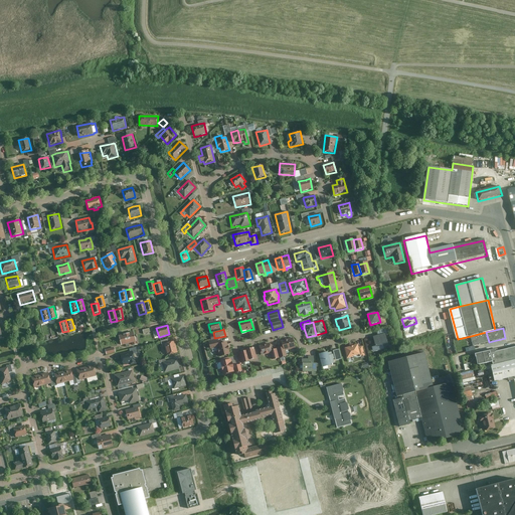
[(137,344),(133,331),(119,335),(121,345),(132,342),(133,345),(137,344)]
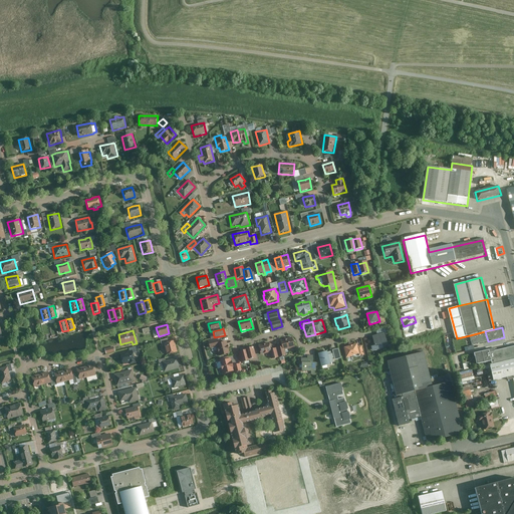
[(488,341),(485,331),(470,335),(473,344),(488,341)]
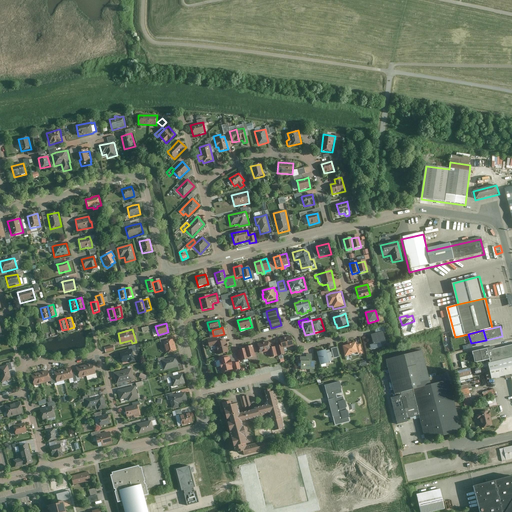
[(383,333),(372,336),(375,347),(386,344),(383,333)]
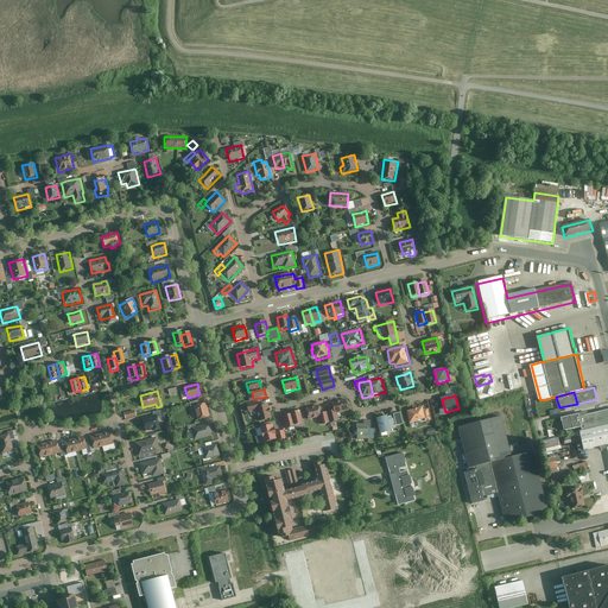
[(346,400),(333,403),(334,411),(335,416),(336,415),(348,412),(346,400)]
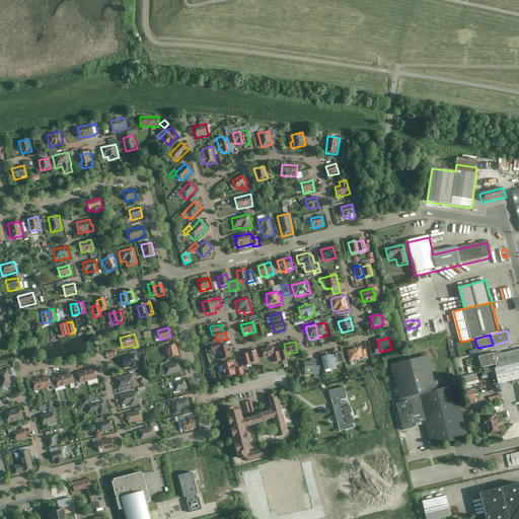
[(178,355),(175,343),(169,345),(164,346),(165,349),(168,358),(178,355)]
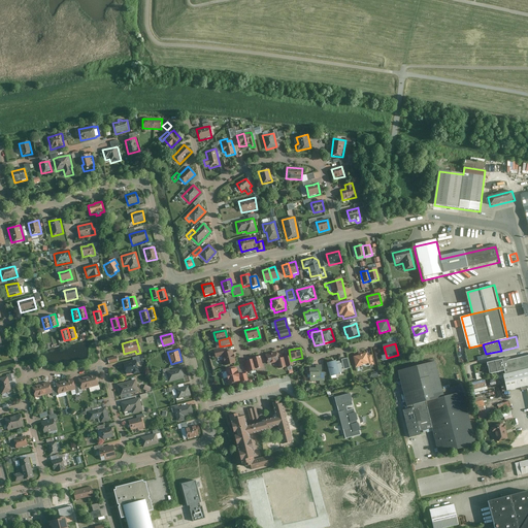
[(216,359),(222,358),(221,355),(225,354),(223,349),(213,352),(216,359)]
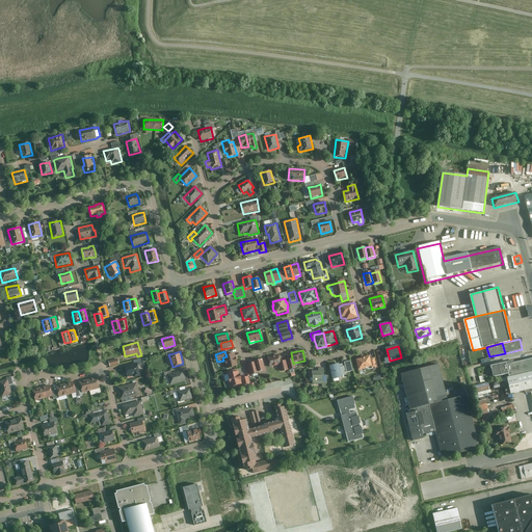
[(238,367),(234,354),(227,356),(222,357),(223,361),(227,370),(238,367)]
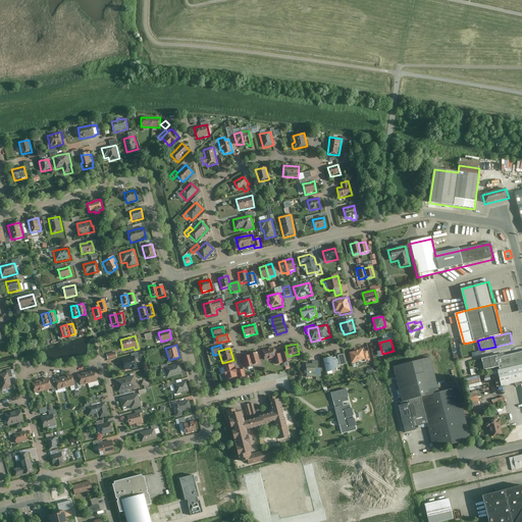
[(273,349),(262,352),(265,361),(274,359),(275,359),(275,356),(273,349)]
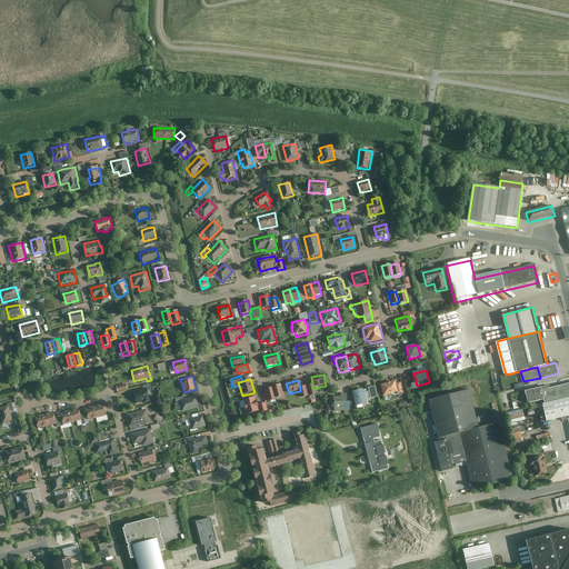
[(380,386),(383,398),(391,396),(393,396),(396,397),(398,397),(399,396),(403,395),(401,383),(397,385),(396,381),(390,382),(390,381),(387,382),(387,383),(380,386)]
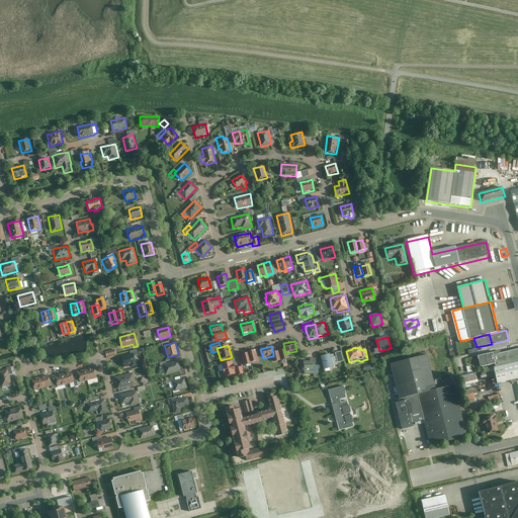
[(495,364),(496,367),(517,361),(517,348),(501,353),(500,351),(477,356),(480,367),(495,364)]
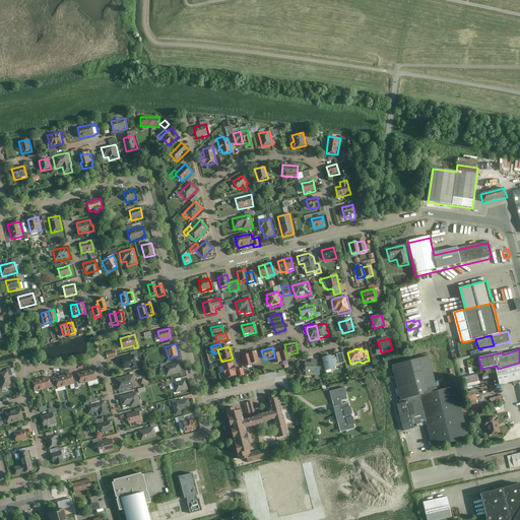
[(286,355),(285,351),(280,352),(282,363),(289,361),(287,354),(286,355)]
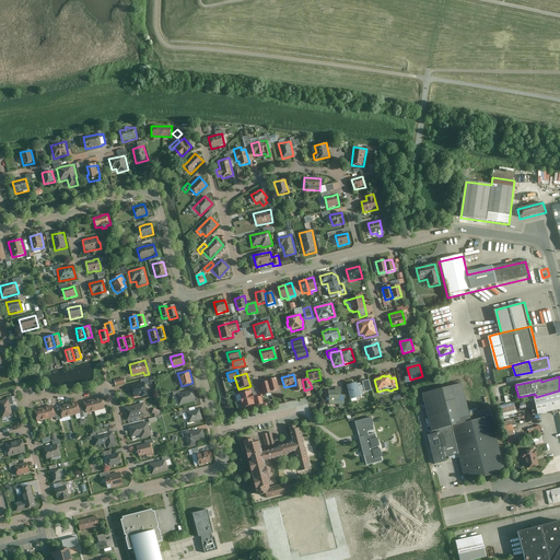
[(363,381),(365,392),(373,391),(370,378),(363,381)]
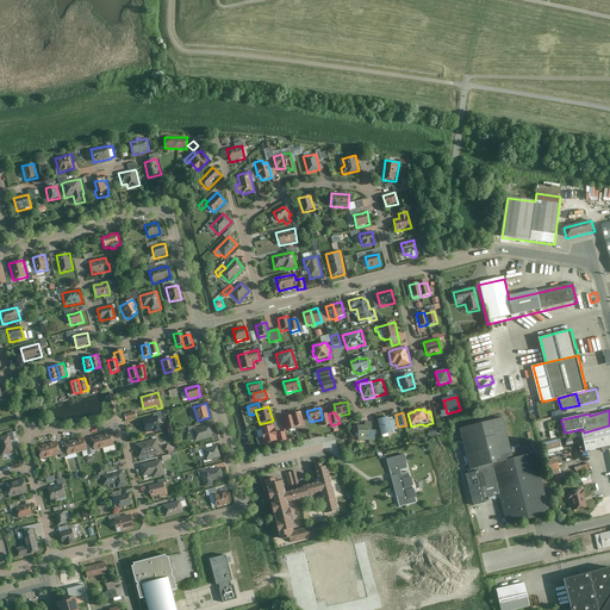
[(304,427),(300,414),(292,415),(292,417),(296,429),(304,427)]
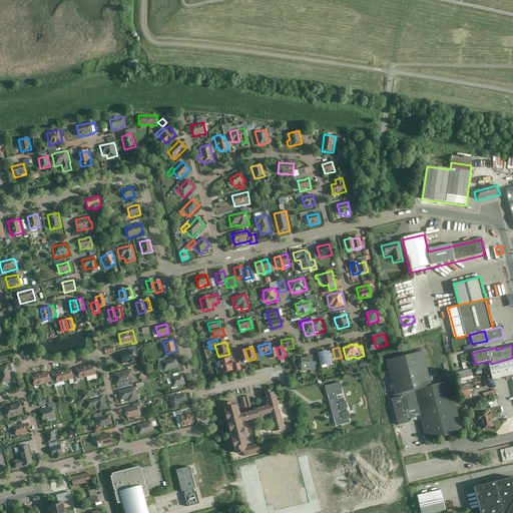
[(129,350),(119,352),(122,364),(128,362),(129,364),(135,362),(132,352),(132,349),(129,350)]
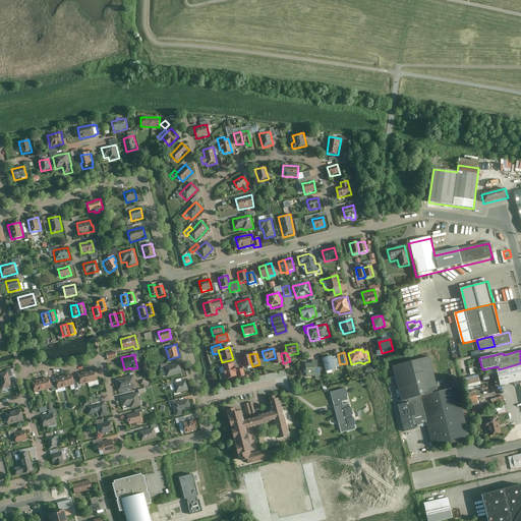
[(280,354),(275,355),(275,358),(274,358),(276,365),(282,363),(280,354)]
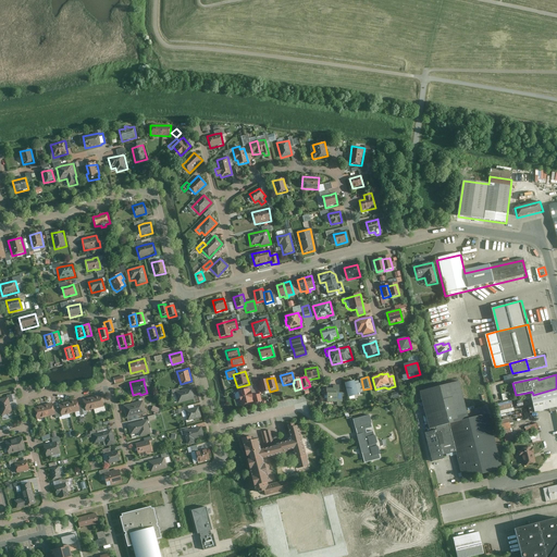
[(452,453),(455,452),(448,422),(469,418),(458,380),(419,391),(429,431),(423,432),(432,462),(443,459),(442,455),(452,453)]
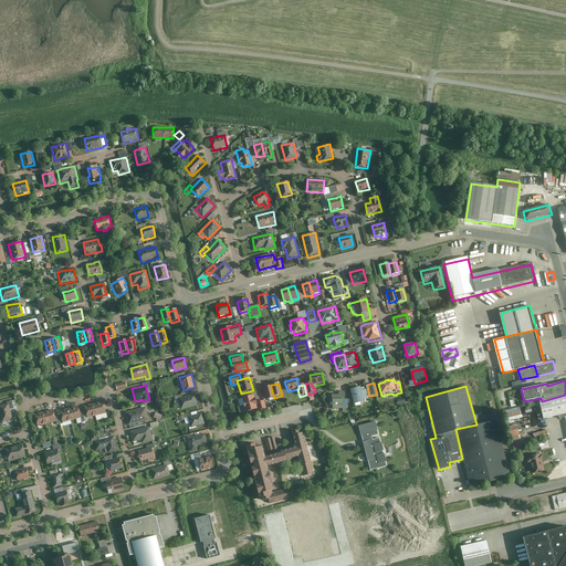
[(274,398),(271,387),(263,388),(266,400),(274,398)]
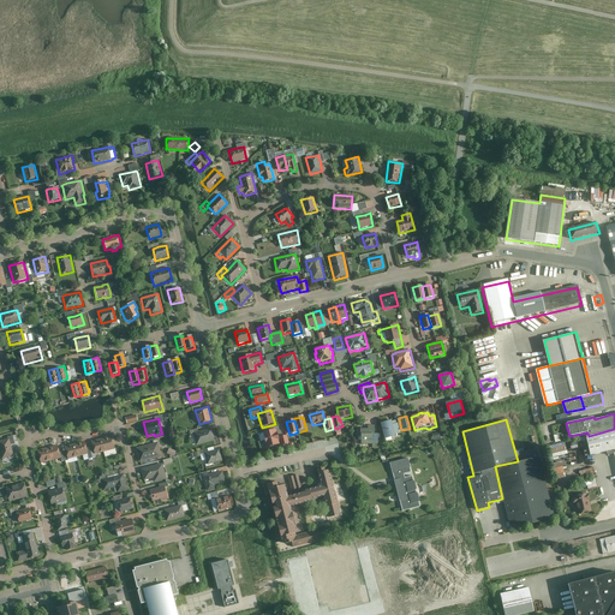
[(396,421),(382,424),(386,441),(401,437),(396,421)]
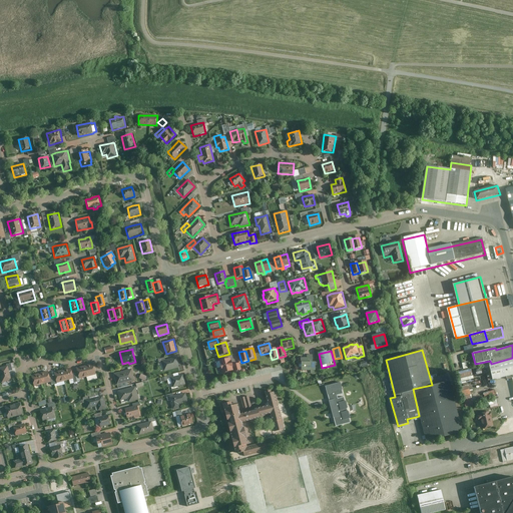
[(165,359),(161,360),(161,362),(163,371),(178,367),(176,357),(165,359)]
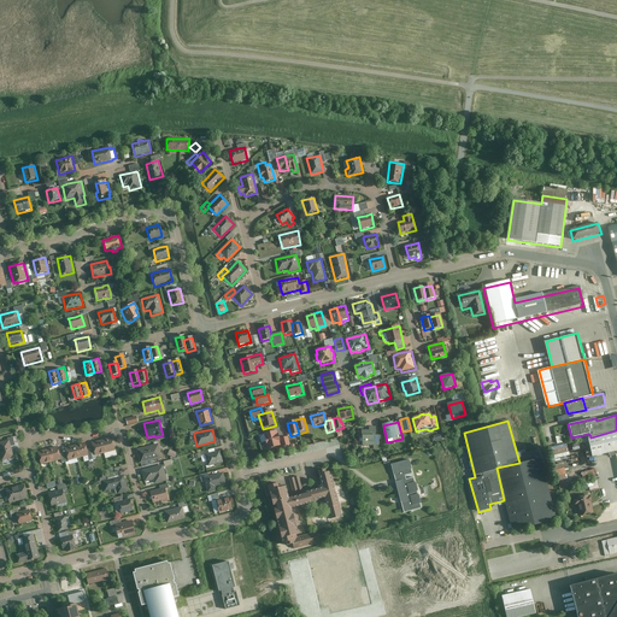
[(616,430),(591,438),(589,438),(587,438),(592,457),(610,452),(610,456),(616,453),(616,430)]
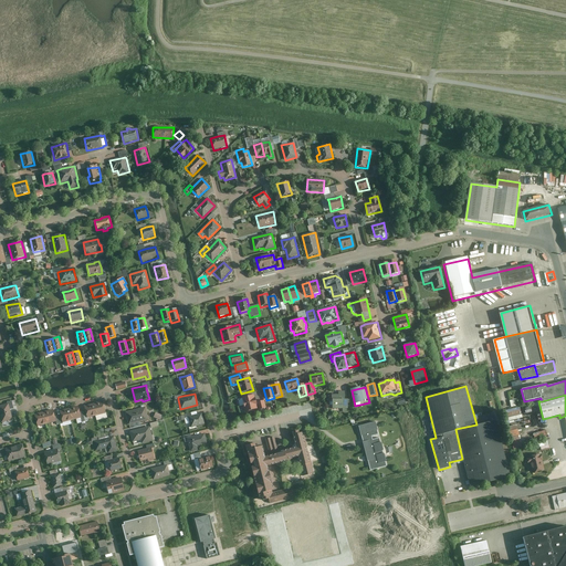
[(254,396),(241,399),(244,413),(258,410),(254,396)]
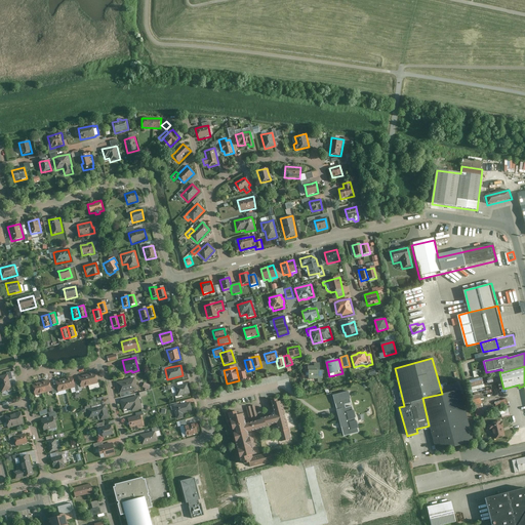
[(318,384),(322,384),(322,381),(323,381),(323,373),(316,373),(316,368),(308,368),(308,374),(309,374),(309,380),(318,381),(318,384)]
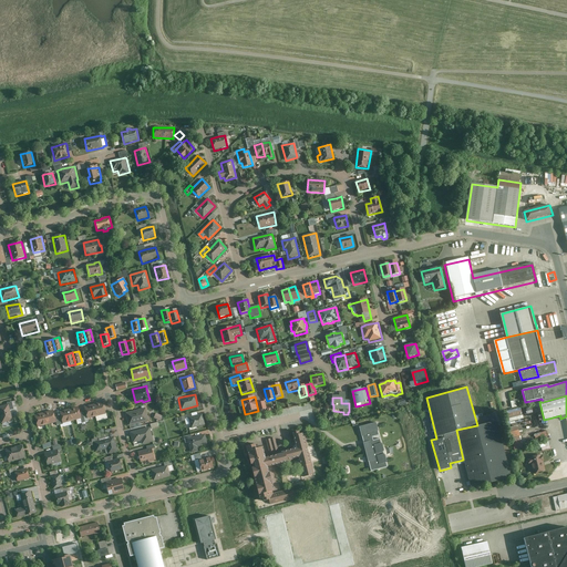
[(103,401),(94,404),(96,415),(106,413),(103,401)]
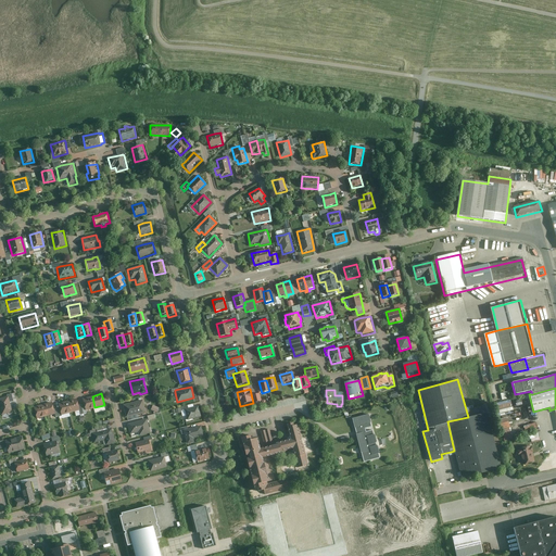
[(261,402),(260,394),(252,396),(254,404),(261,402)]
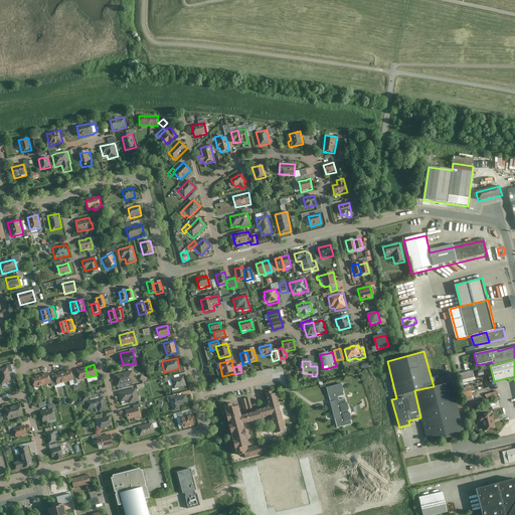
[(9,372),(8,366),(7,366),(0,368),(0,376),(2,384),(12,381),(9,372)]
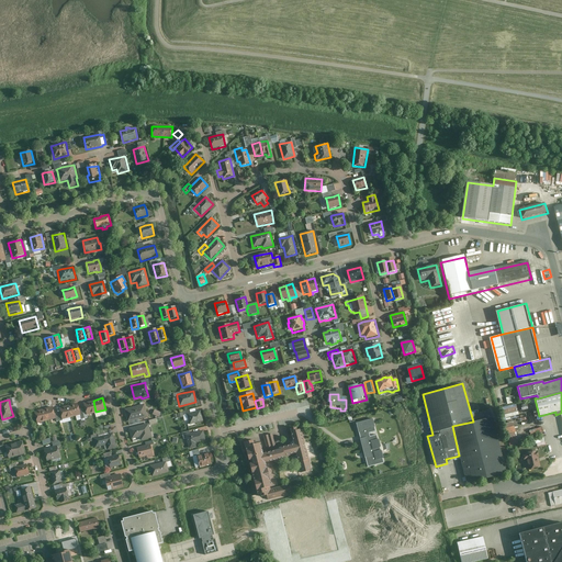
[(96,412),(93,401),(85,402),(87,412),(88,414),(96,412)]
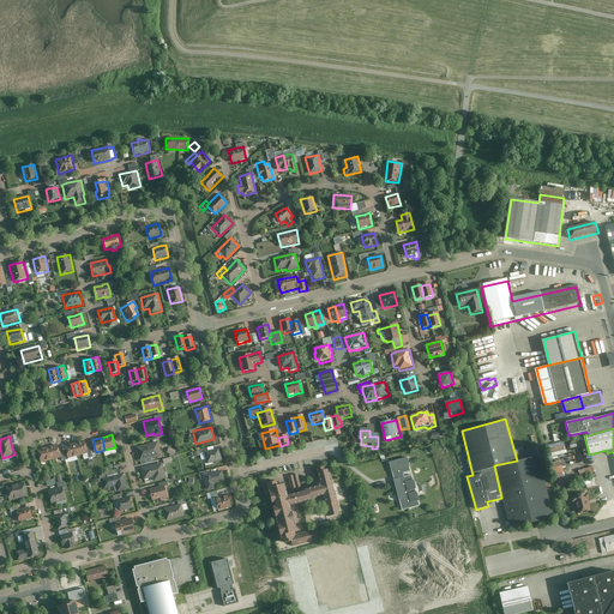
[(88,453),(86,447),(84,440),(73,443),(77,456),(88,453)]
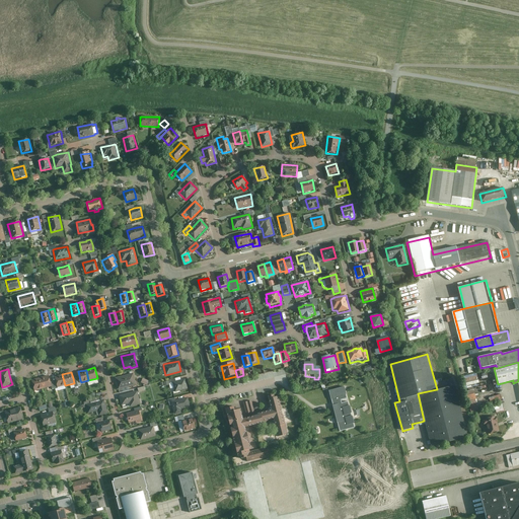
[(135,373),(116,378),(119,388),(137,384),(135,373)]
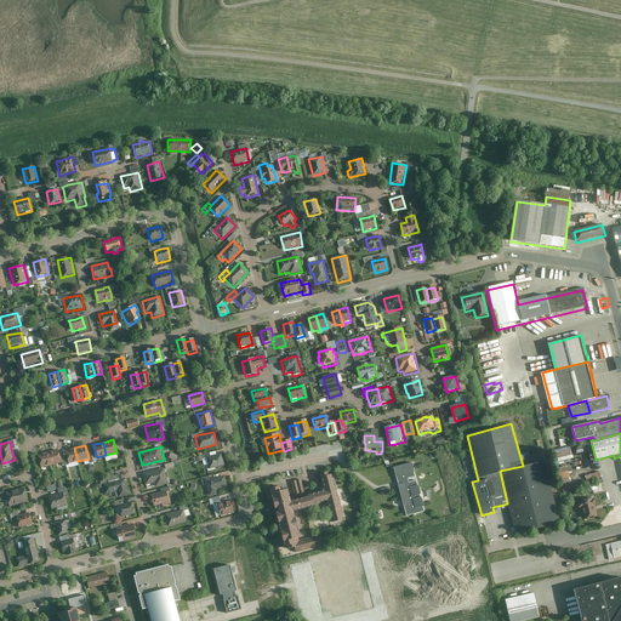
[(556,449),(558,462),(559,462),(559,467),(575,465),(571,446),(556,449)]
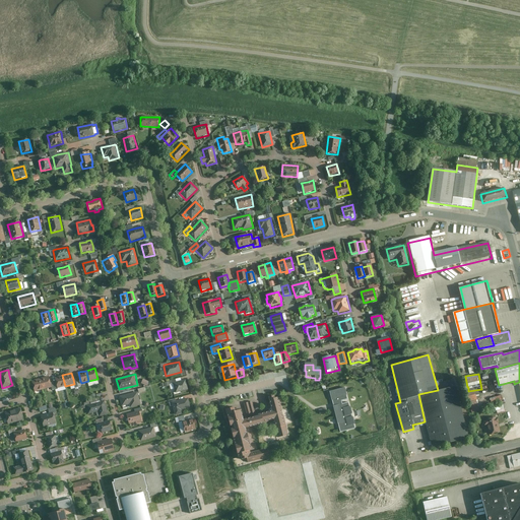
[(65,386),(62,375),(55,377),(57,383),(58,388),(65,386)]
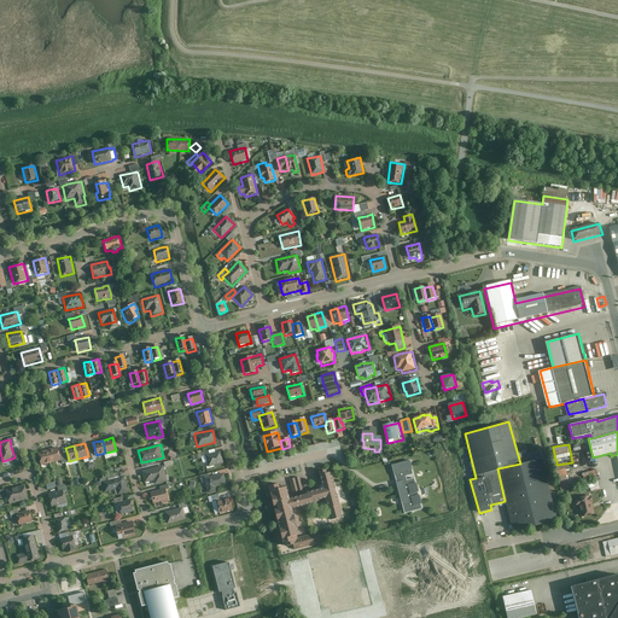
[(58,447),(48,449),(52,462),(62,460),(60,455),(58,447)]
